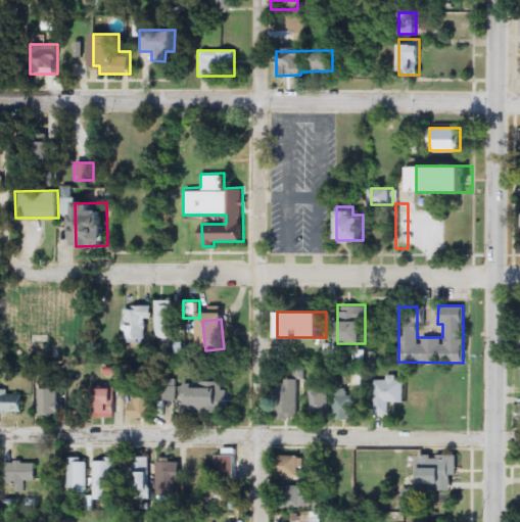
[(273,378),(281,379),(281,370),(296,370),(296,418),(273,418),(273,378)]
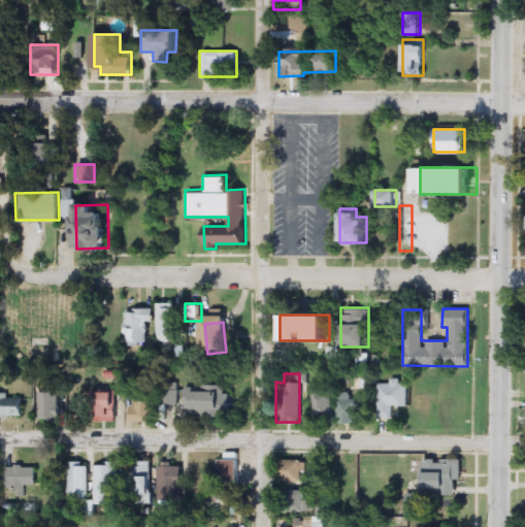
[(405,406),(392,406),(392,419),(375,419),(374,383),(405,382),(405,406)]
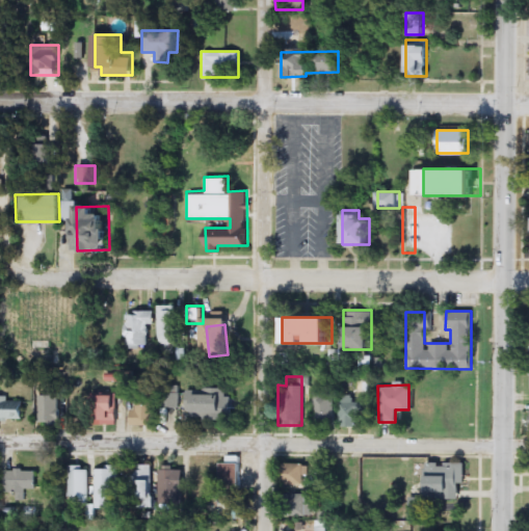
[(184,388),(231,388),(231,419),(184,419),(184,388)]
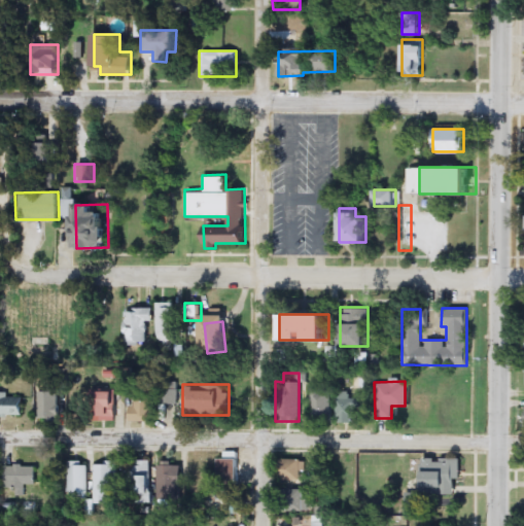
[(174,404),(155,404),(155,386),(174,386),(174,404)]
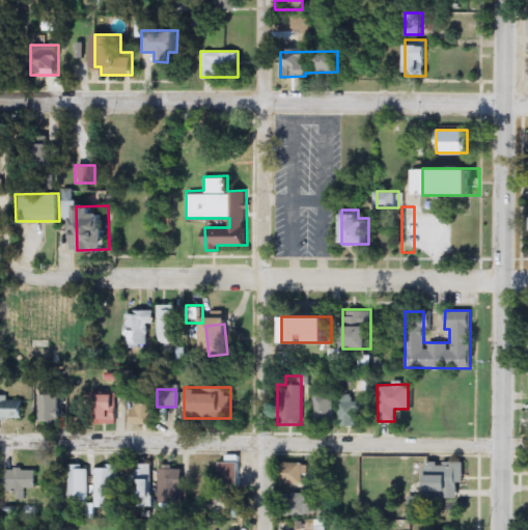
[(310,423),(310,389),(331,389),(331,423),(310,423)]
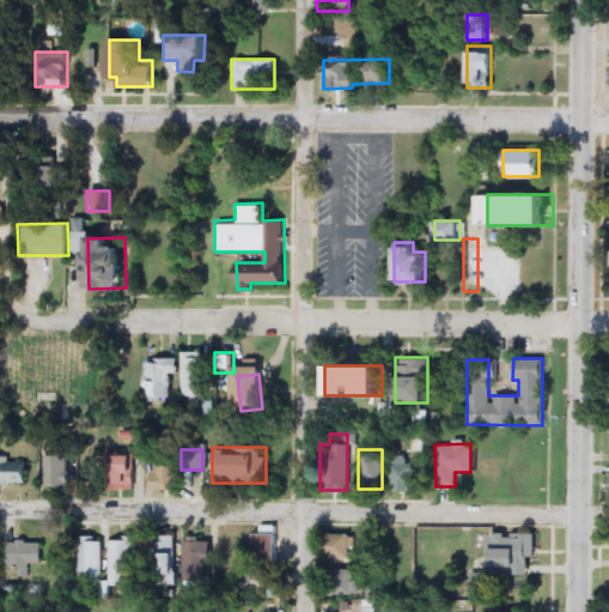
[(134,484),(103,484),(103,452),(134,452),(134,484)]
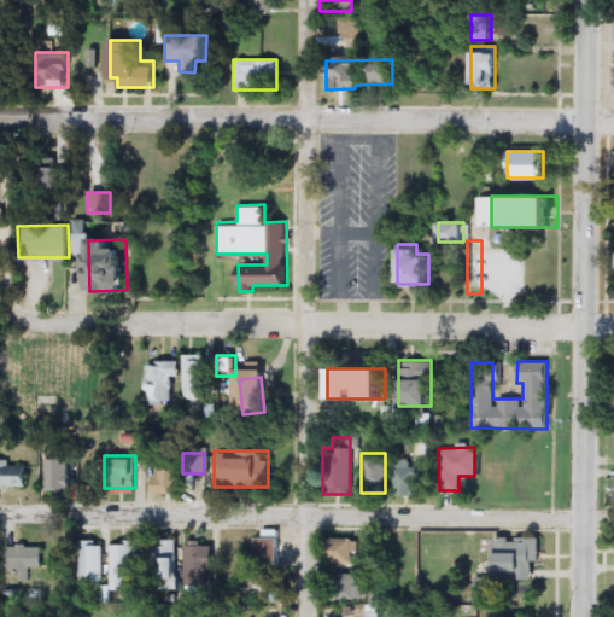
[(68,458),(68,493),(42,493),(42,458),(68,458)]
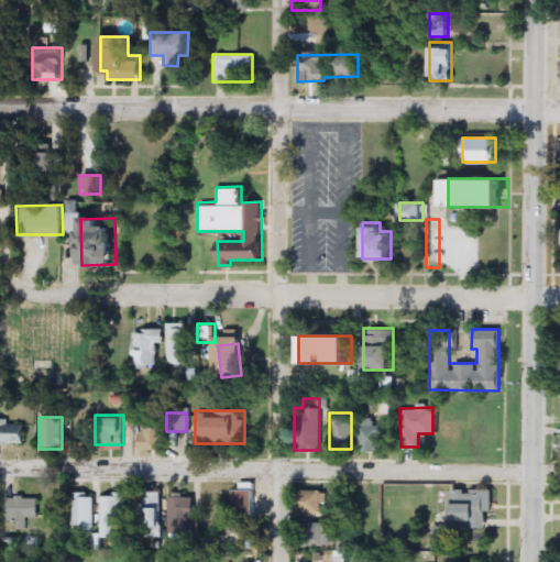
[(161,449),(139,449),(139,418),(161,418),(161,449)]
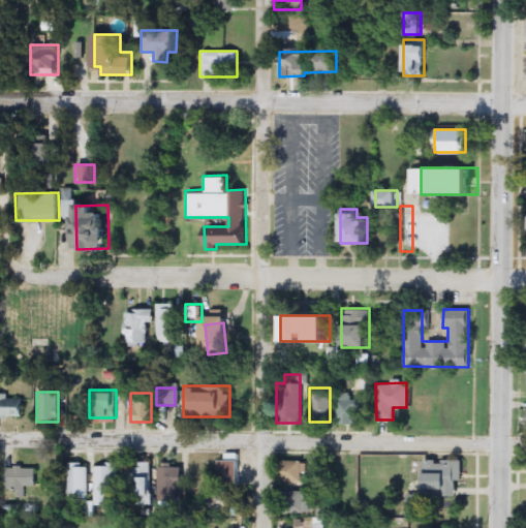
[(0,396),(26,396),(26,416),(0,416),(0,396)]
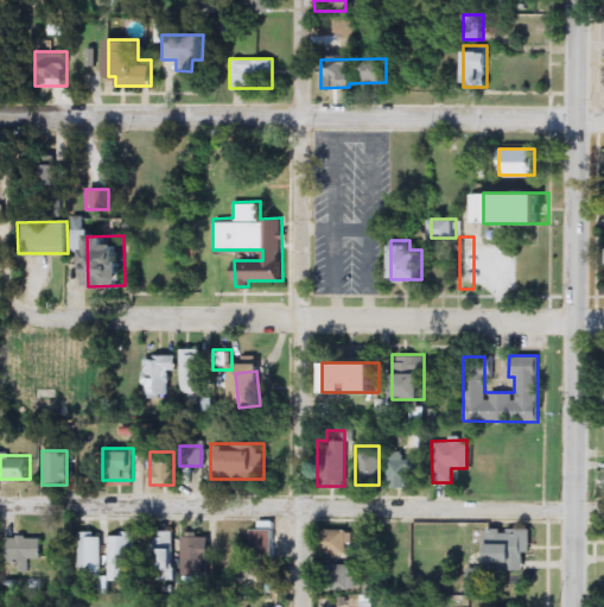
[(414,459),(414,487),(387,487),(387,459),(414,459)]
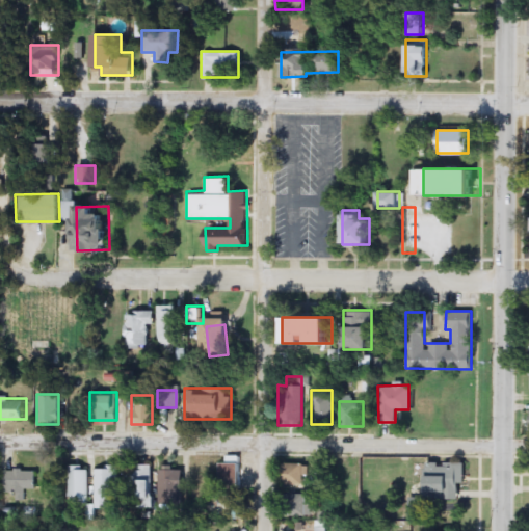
[(217,461),(237,461),(237,485),(217,485),(217,461)]
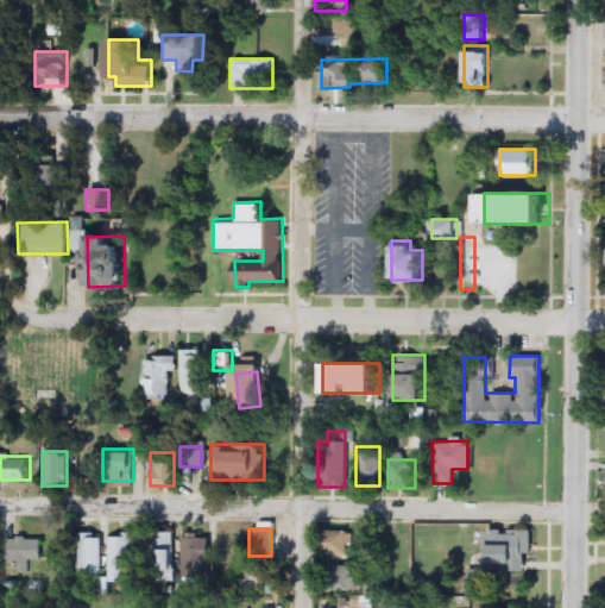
[(529,570),(485,570),(485,530),(529,530),(529,570)]
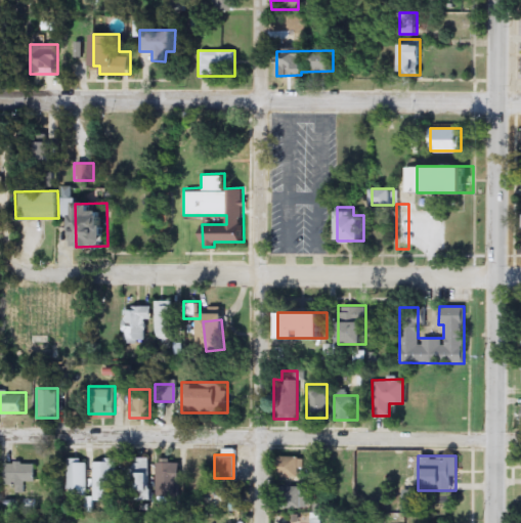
[(125,493),(125,456),(147,456),(147,493),(125,493)]
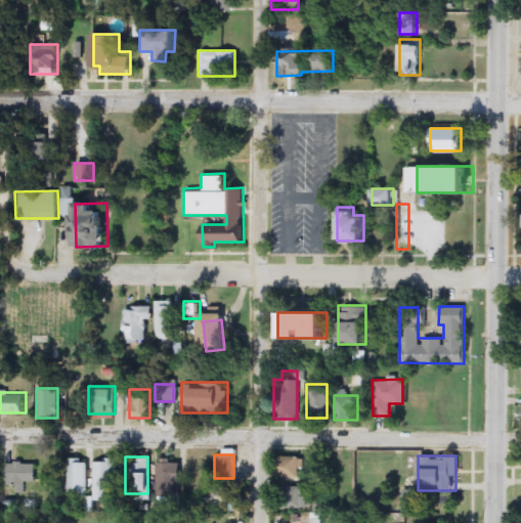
[(276,476),(276,456),(301,456),(301,476),(276,476)]
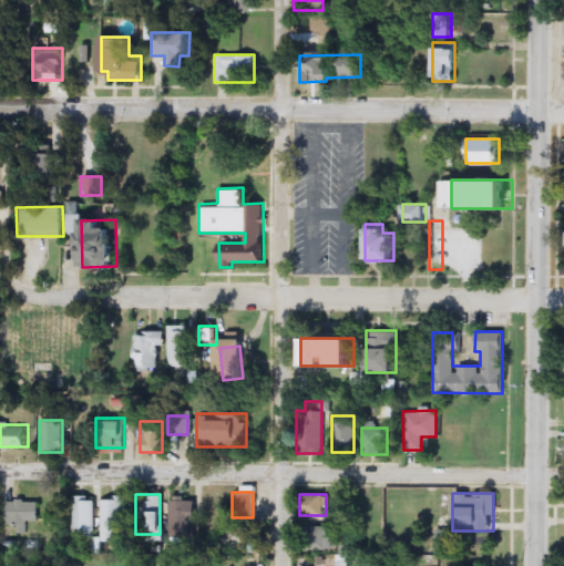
[(125,496),(125,542),(98,542),(98,496),(125,496)]
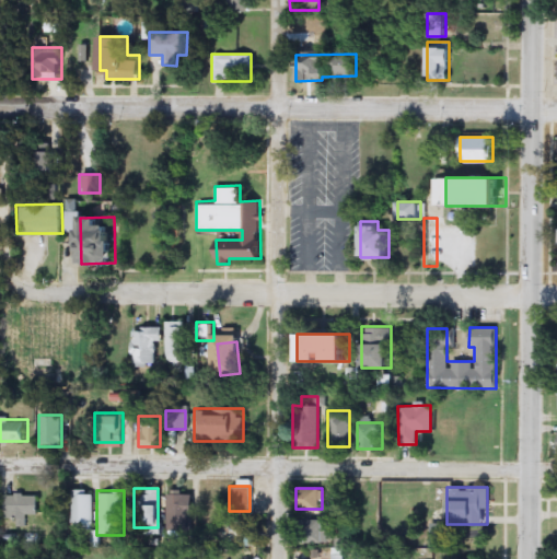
[(202,491),(218,491),(218,513),(202,513),(202,491)]
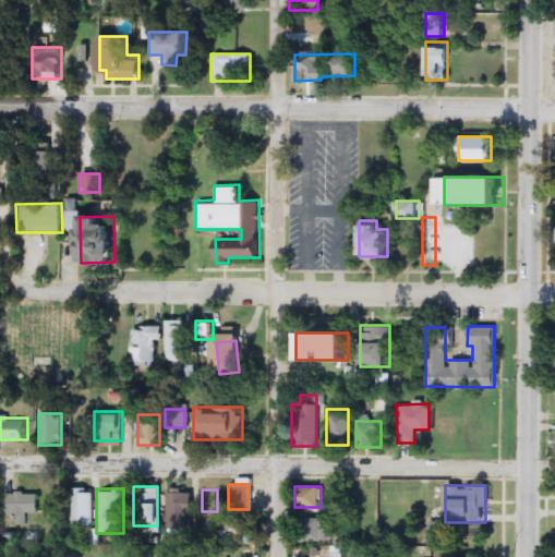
[(165,529),(165,491),(191,491),(191,529),(165,529)]
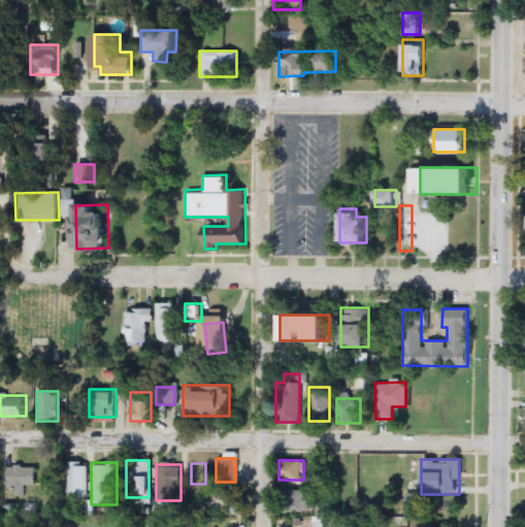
[(12,488),(1,488),(1,466),(36,466),(36,485),(24,485),(24,496),(12,496),(12,488)]
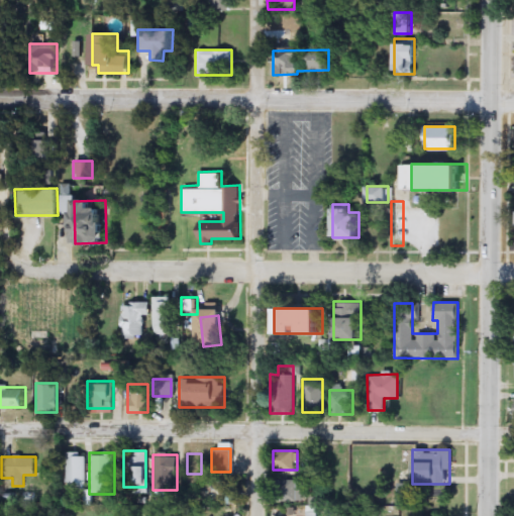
[(62,456),(84,456),(84,485),(62,485),(62,456)]
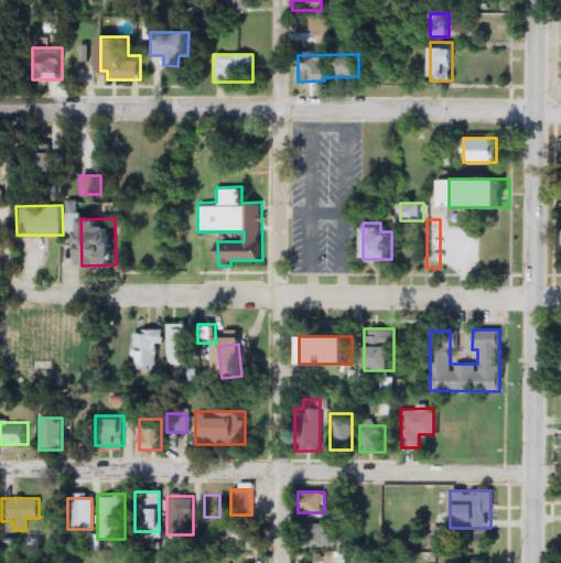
[(376,513),(376,542),(367,542),(367,513),(376,513)]
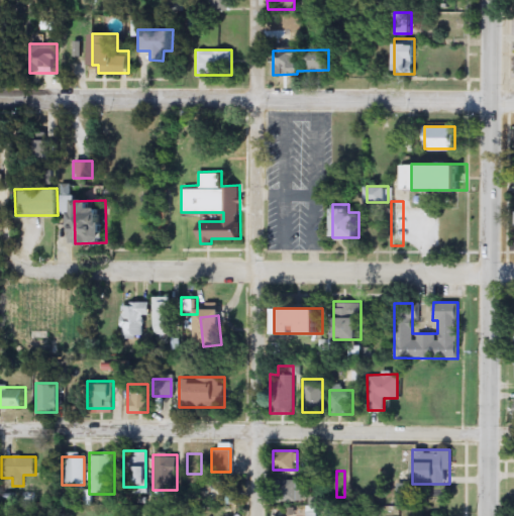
[(204,479),(231,482),(229,500),(202,497),(204,479)]
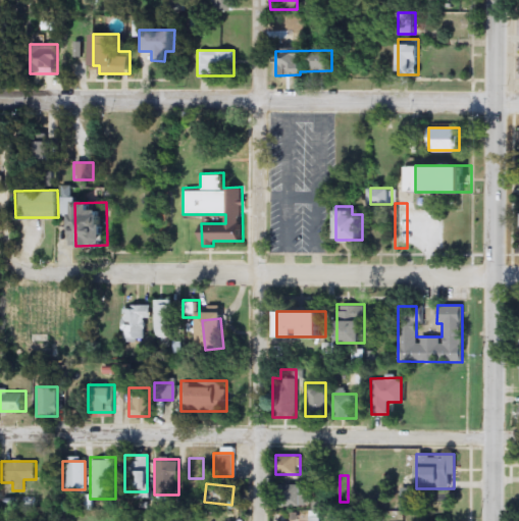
[(308,505),(287,505),(287,484),(308,484),(308,505)]
